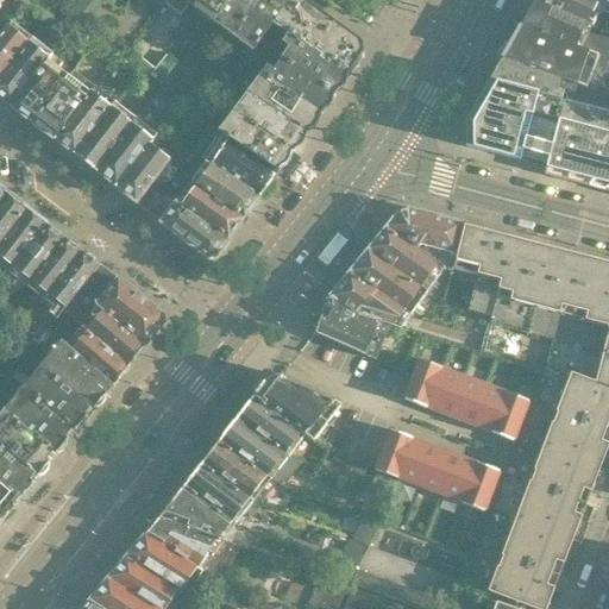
[(89,22),(102,0),(81,0),(74,11),(89,22)]
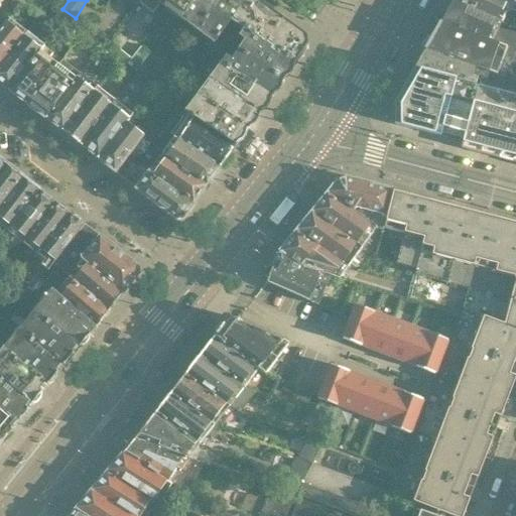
[(184,16),(196,0),(170,0),(166,6),(158,17),(168,24),(173,18),(180,23),(184,16)]
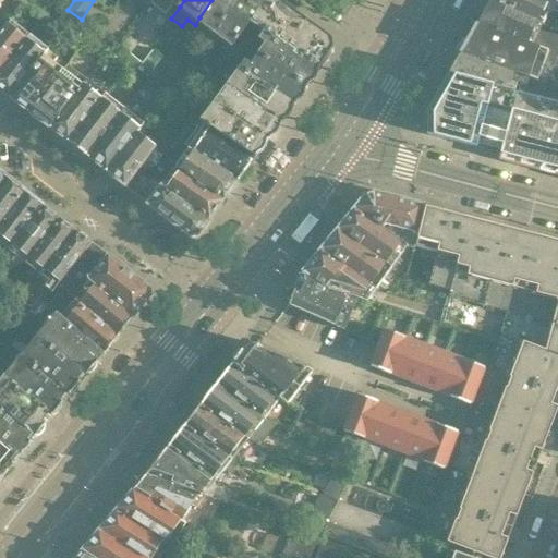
[(211,0),(199,17),(208,24),(204,32),(211,37),(217,29),(238,0),(211,0)]
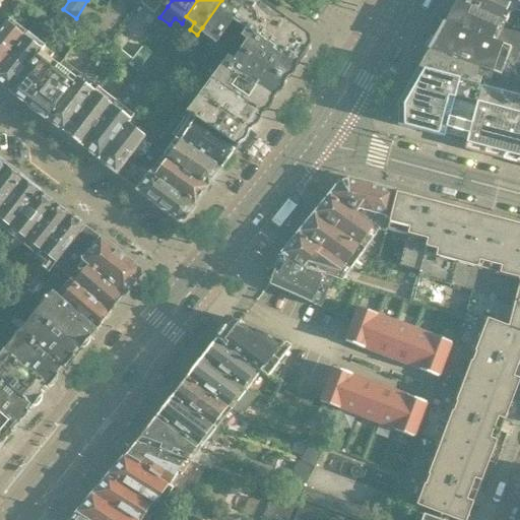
[(221,0),(202,27),(211,36),(207,42),(215,47),(233,23),(232,22),(248,0),(221,0)]
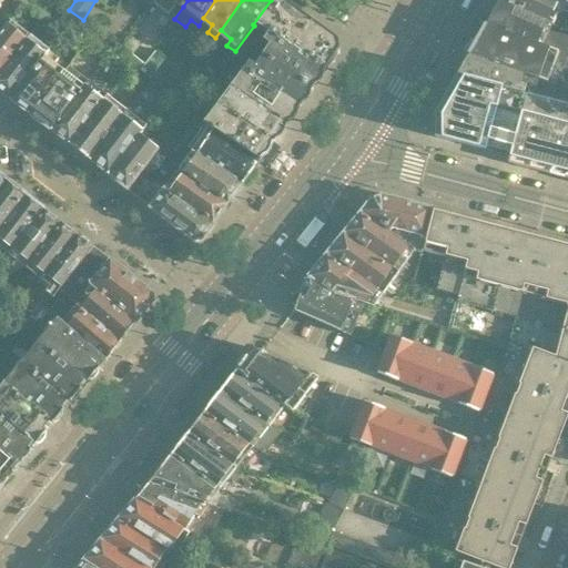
[(336,40),(281,0),(271,0),(253,24),(254,26),(266,34),(267,34),(323,70),(338,49),(336,40)]
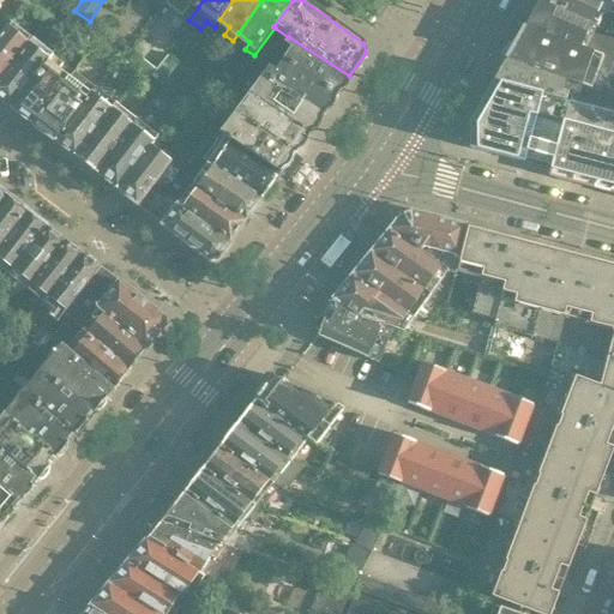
[(599,1),(596,0),(540,0),(540,1),(593,24),(597,26),(605,13),(602,12),(600,8),(602,2),(599,1)]
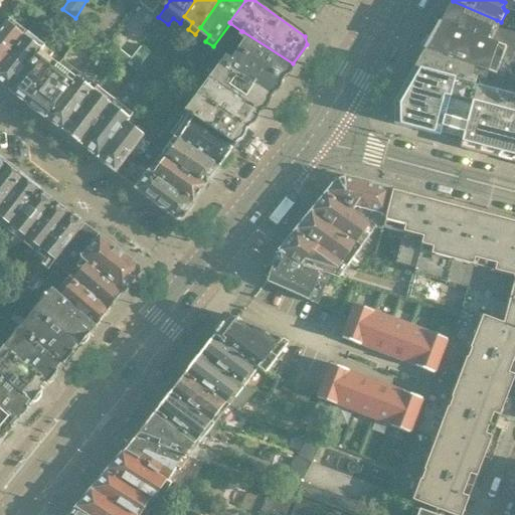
[(514,7),(514,0),(502,0),(502,1),(505,2),(503,7),(505,10),(507,11),(511,13),(514,7)]
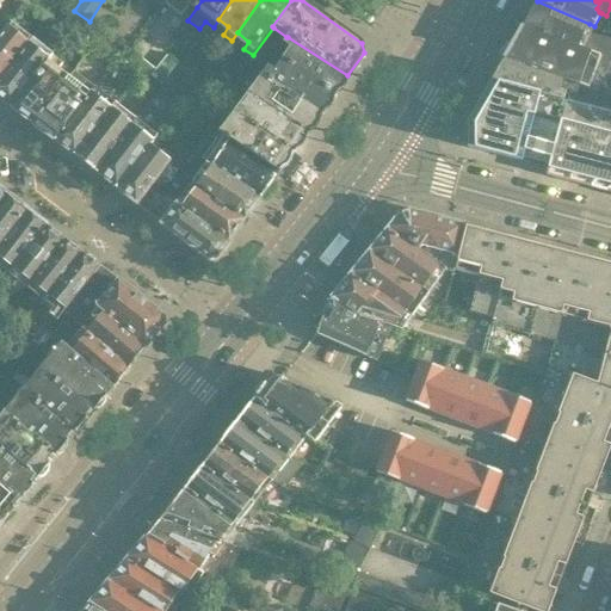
[(590,24),(537,1),(523,28),(582,48),(590,50),(600,29),(594,26),(590,24)]
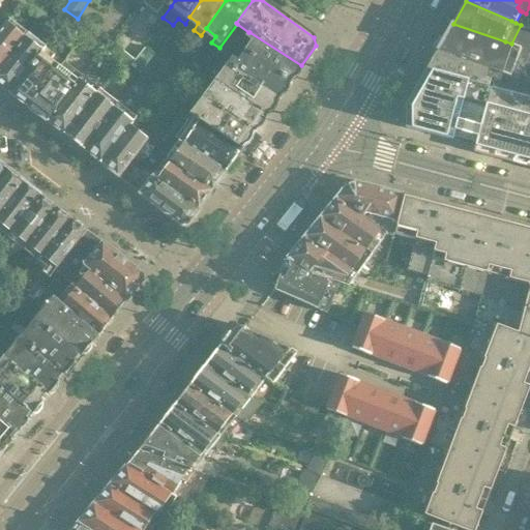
[(529,97),(529,50),(511,43),(505,41),(453,24),(438,51),(502,74),(497,89),(509,92),(529,97)]
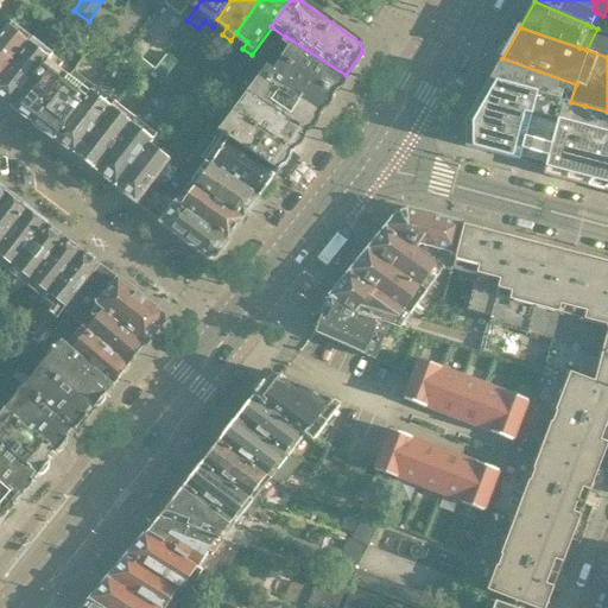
[(6,30),(0,37),(0,81),(29,46),(32,42),(23,35),(19,39),(6,30)]
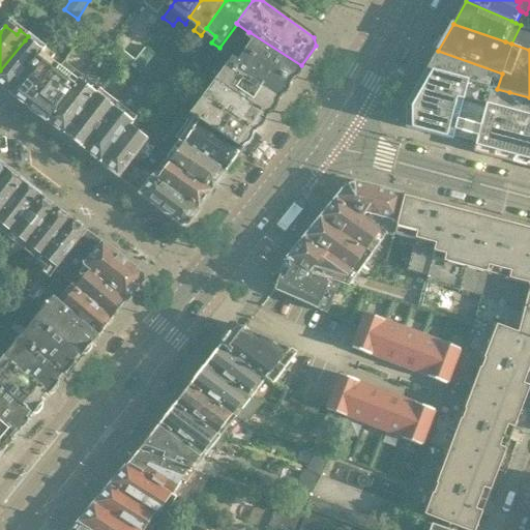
[(301,65),(249,32),(248,32),(244,39),(252,43),(244,53),(290,83),(301,65)]
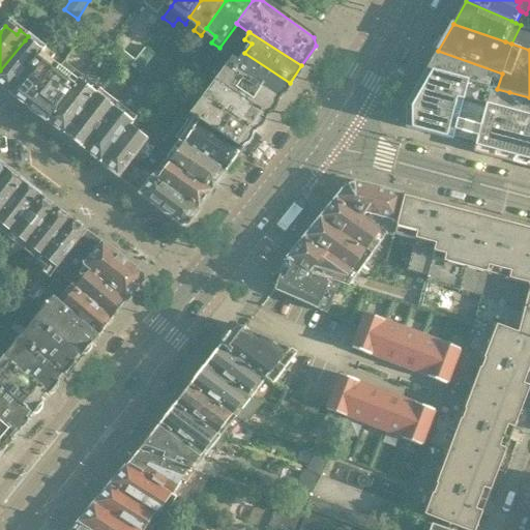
[(25,40),(0,70),(0,86),(10,94),(37,60),(47,50),(38,45),(35,49),(25,40)]
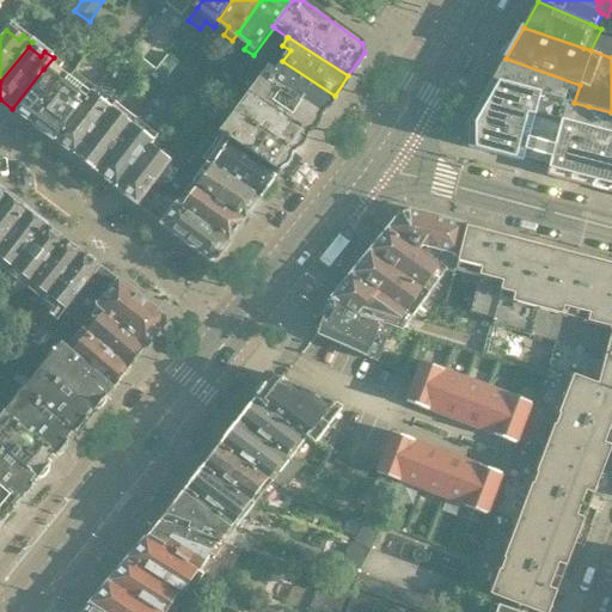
[(493,81),(567,101),(574,103),(580,85),(506,59),(493,81)]
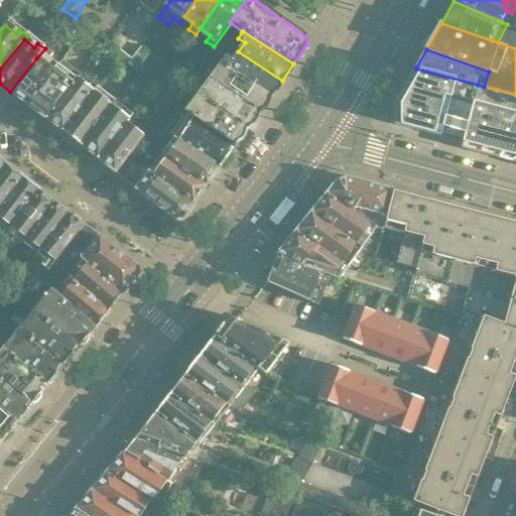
[(282,81),(238,51),(231,60),(225,56),(221,62),(271,96),(282,81)]
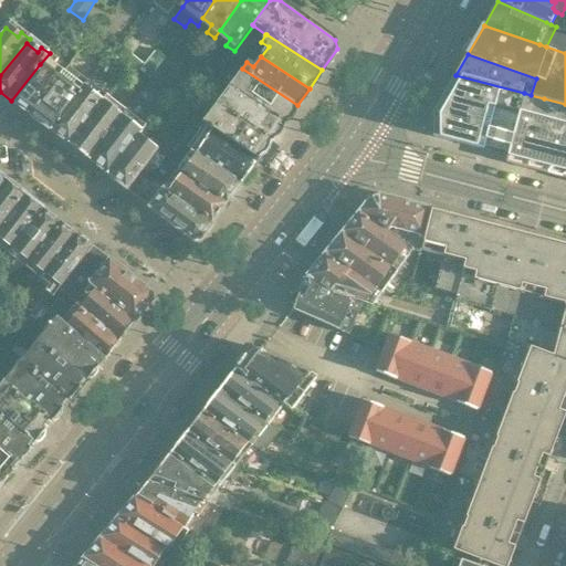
[(30,115),(60,79),(40,64),(11,101),(30,115)]
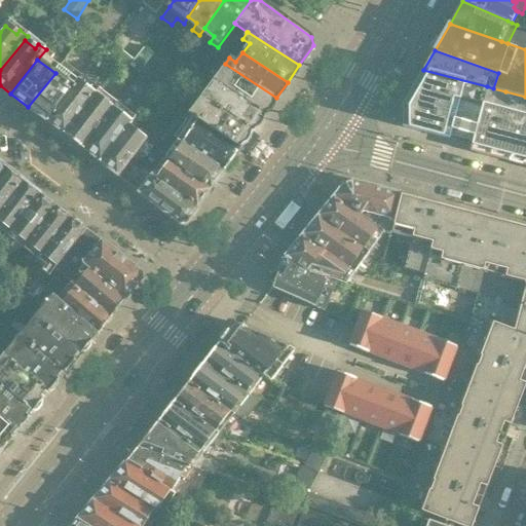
[(77,82),(80,78),(82,76),(65,62),(55,73),(28,107),(46,121),(76,83),(77,82)]
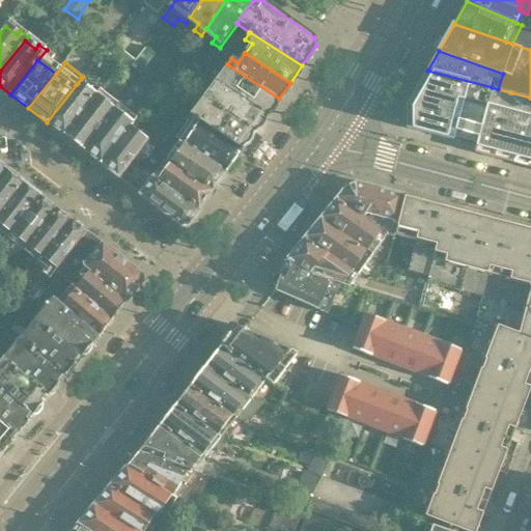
[(279,99),(227,64),(214,83),(266,117),(279,99)]
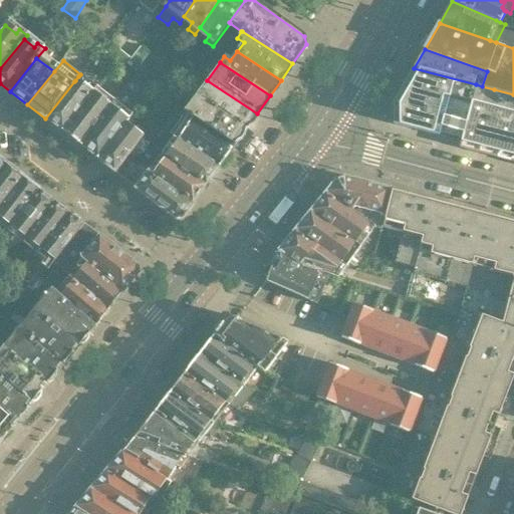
[(476,84),(414,68),(393,103),(393,124),(439,137),(440,133),(462,139),(476,84)]
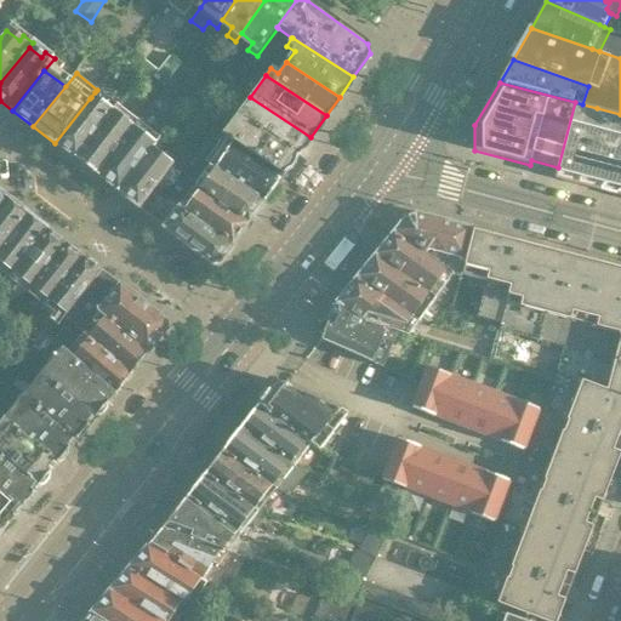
[(95,92),(91,97),(90,98),(55,143),(77,160),(113,114),(117,109),(95,92)]
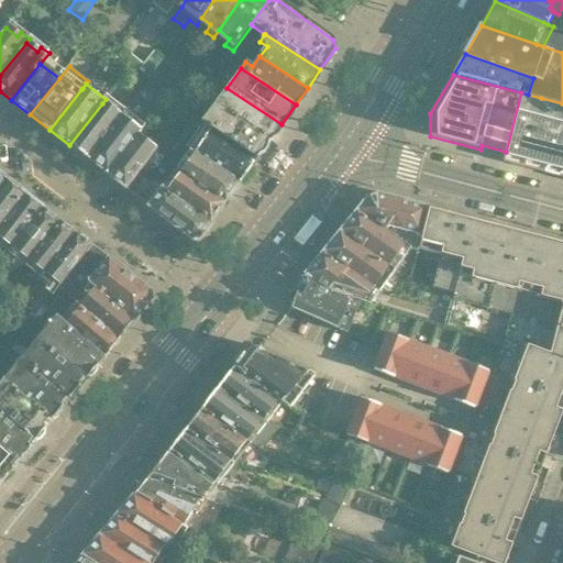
[(282,124),(227,88),(214,106),(269,141),(282,124)]
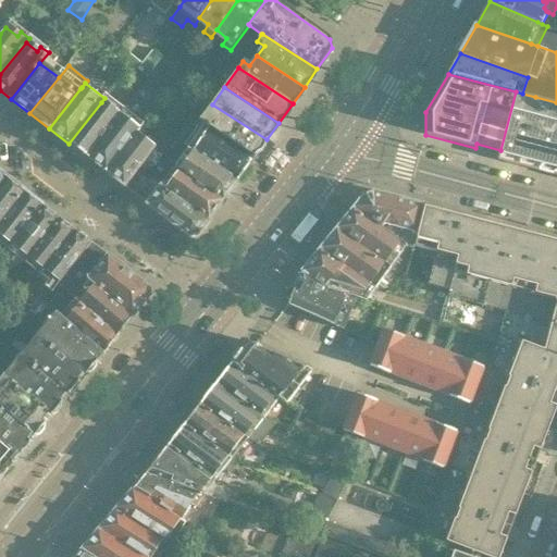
[(516,91),(500,150),(499,155),(519,159),(535,97),(522,94),(516,91)]
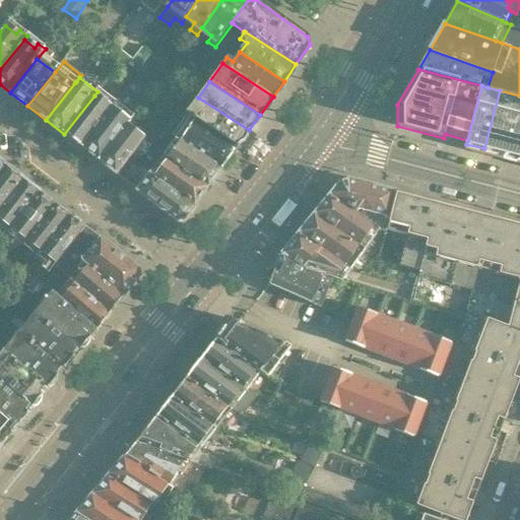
[(500,90),(484,148),(505,154),(519,95),(500,90)]
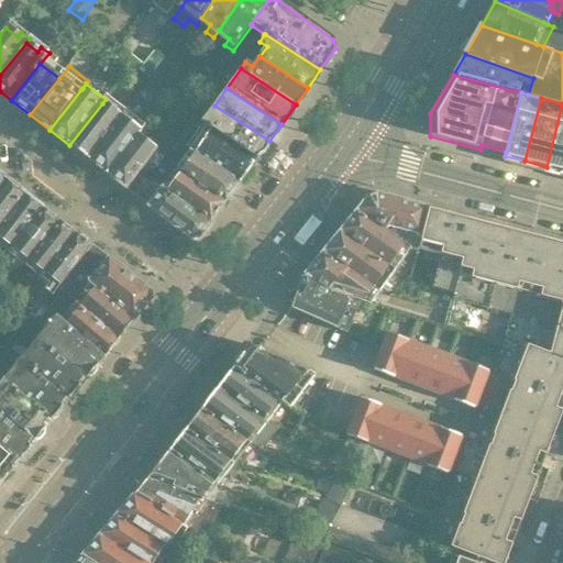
[(106,99),(102,103),(69,145),(89,161),(124,113),(106,99)]
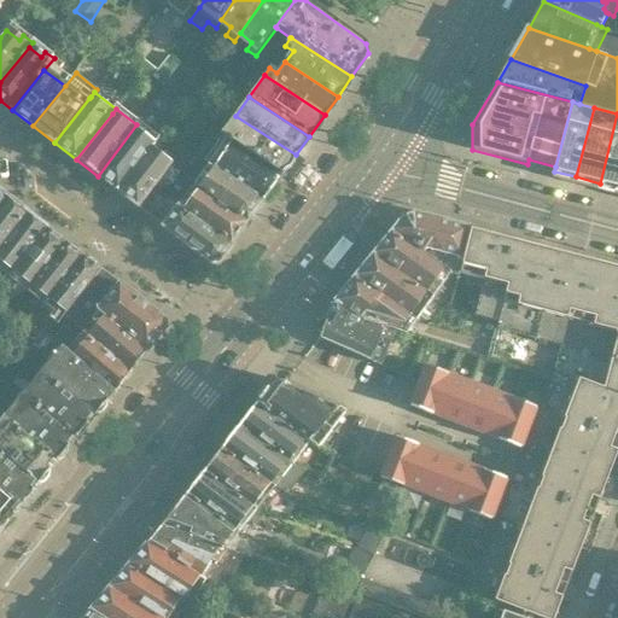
[(617,114),(600,184),(617,187),(617,114)]
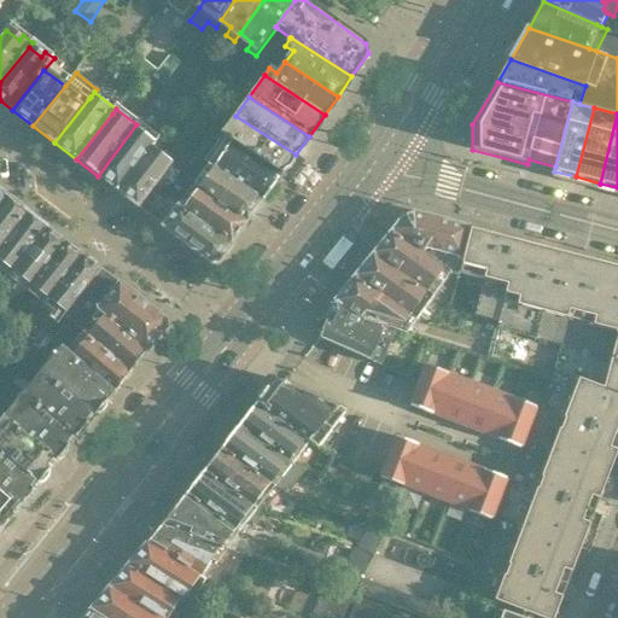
[(296,155),(235,116),(221,135),(281,174),(296,155)]
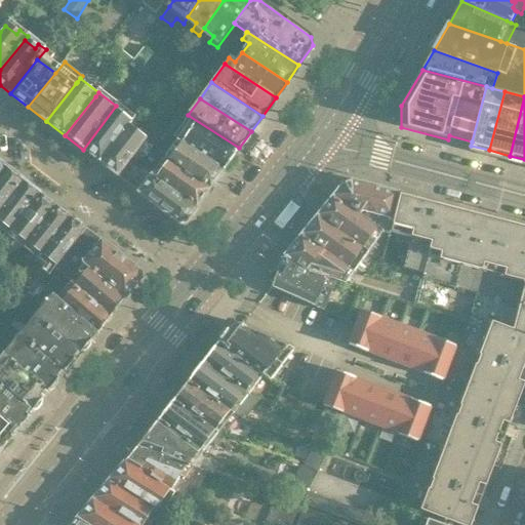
[(116,106),(83,150),(99,163),(128,126),(130,123),(133,119),(116,106)]
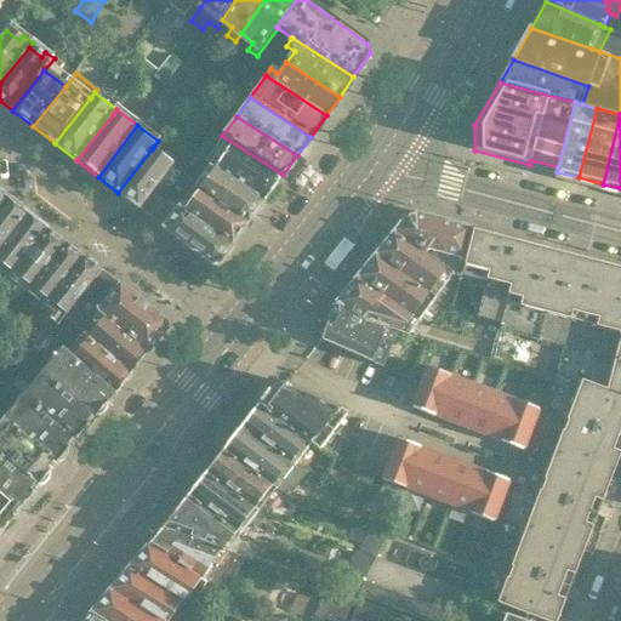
[(283,175),(222,136),(204,163),(209,166),(263,201),(283,175)]
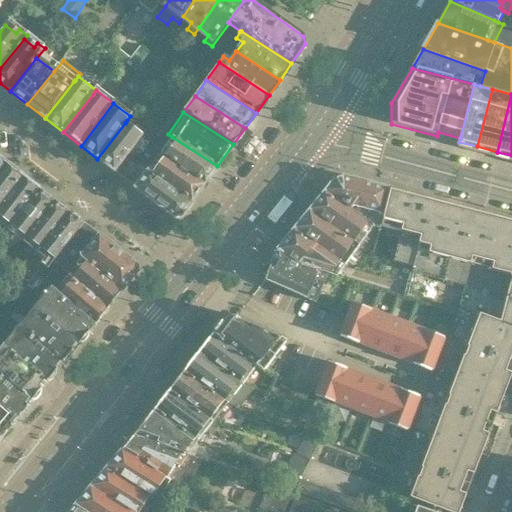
[(125,123),(97,159),(115,172),(142,136),(125,123)]
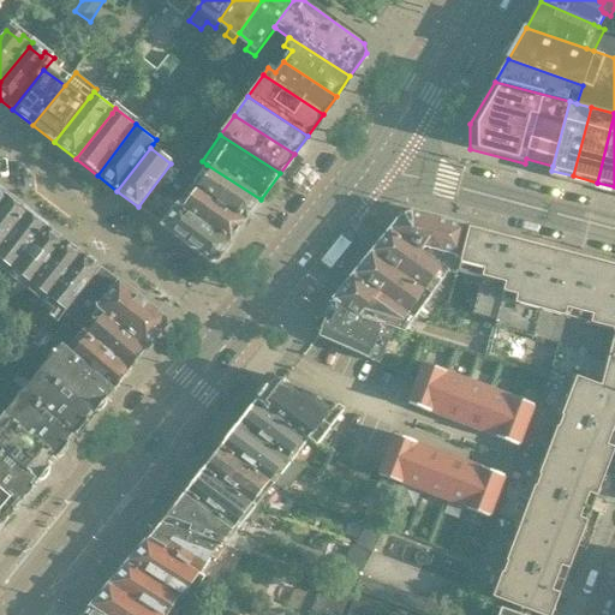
[(261,199),(207,165),(192,185),(245,222),(261,199)]
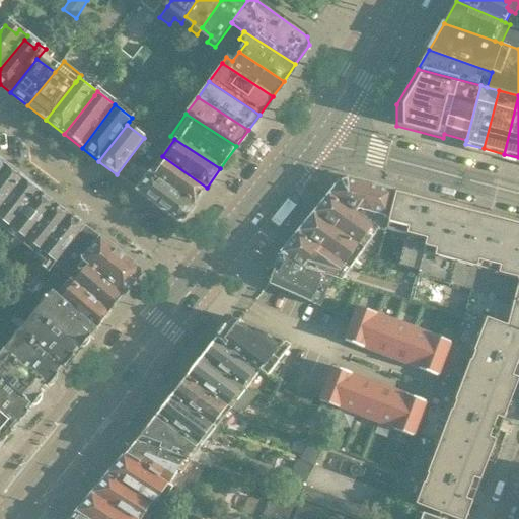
[(207,188),(162,156),(150,173),(194,206),(207,188)]
